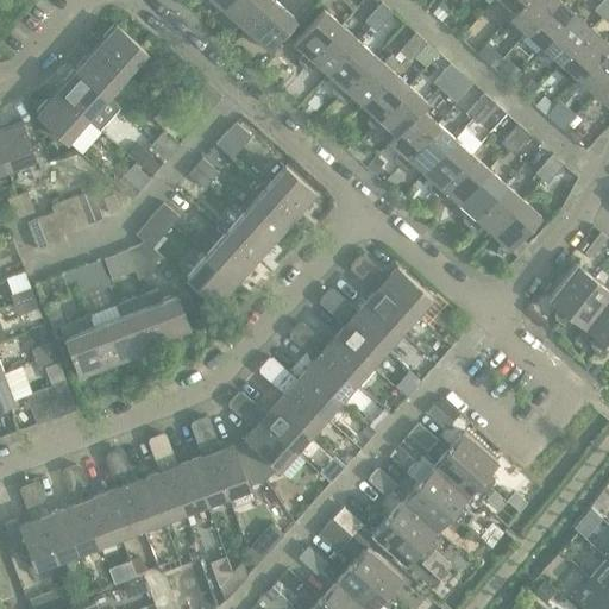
[(212,0),(224,10),(232,0),(212,0)]
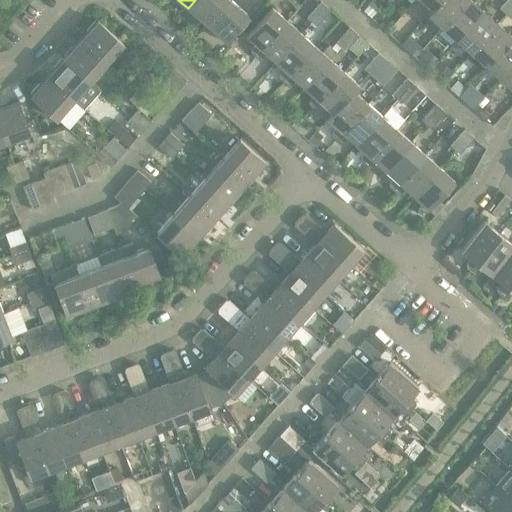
[(195,0),(188,8),(206,25),(228,0),(195,0)]
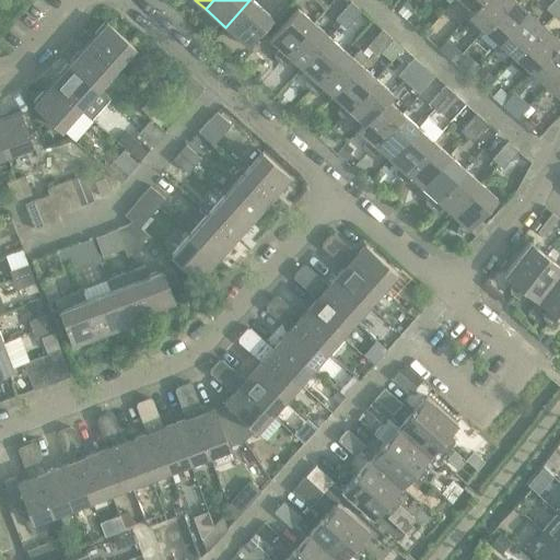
[(252,0),(249,0),(225,27),(247,46),(271,18),(252,0)]
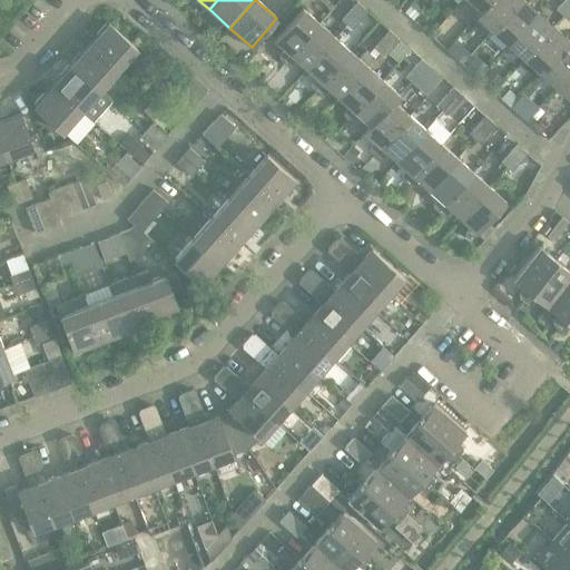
[(469,0),(481,10),(477,15),(477,16),(490,0),(469,0)]
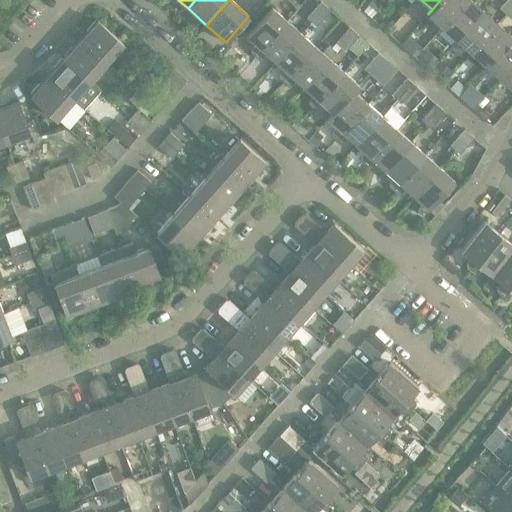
[(440,0),(428,14),(443,27),(466,0),(440,0)]
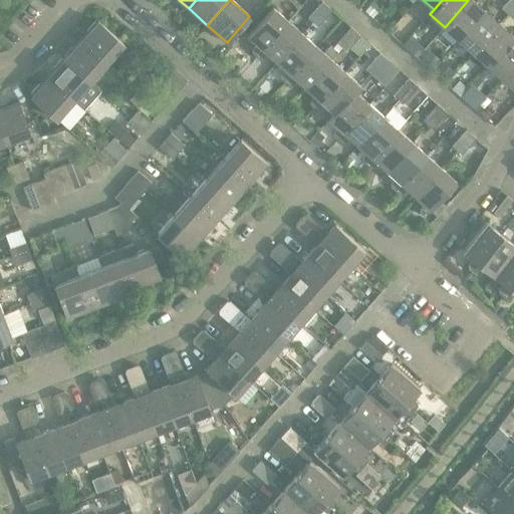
[(472,0),(468,0),(445,27),(439,33),(453,46),(459,39),(485,11),(472,0)]
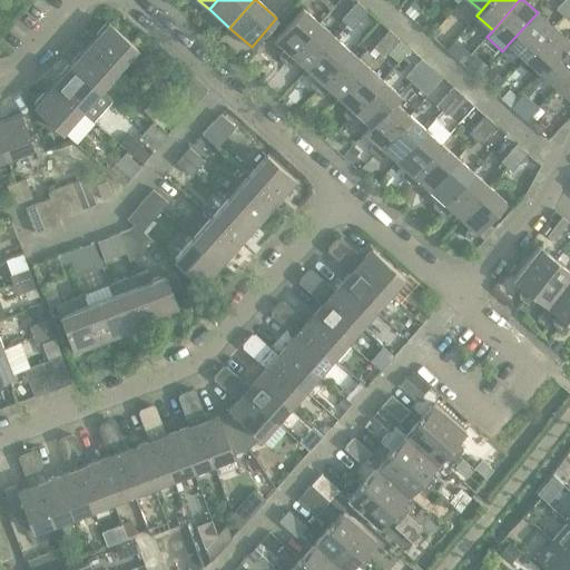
[(569,0),(564,0),(557,10),(563,16),(569,7),(569,0)]
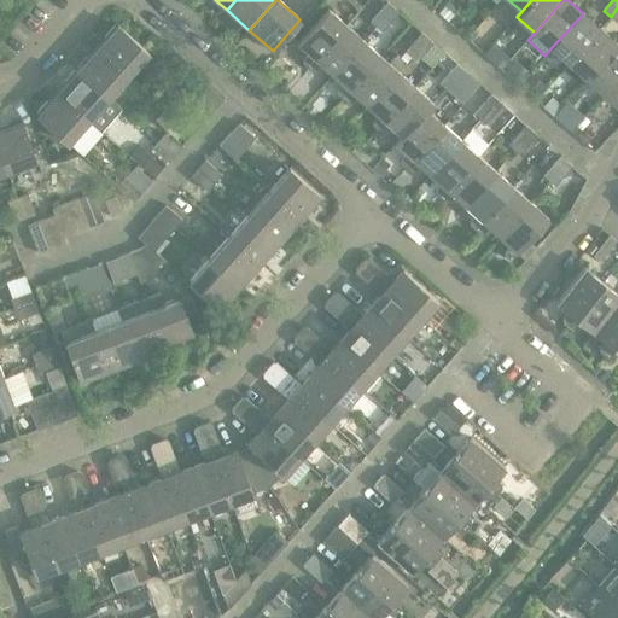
[(388,3),(379,12),(390,23),(398,13),(388,3)]
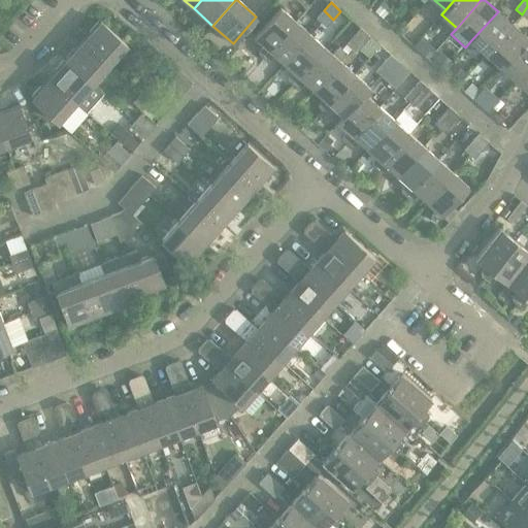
[(382,5),(375,11),(383,19),(389,11),(382,5)]
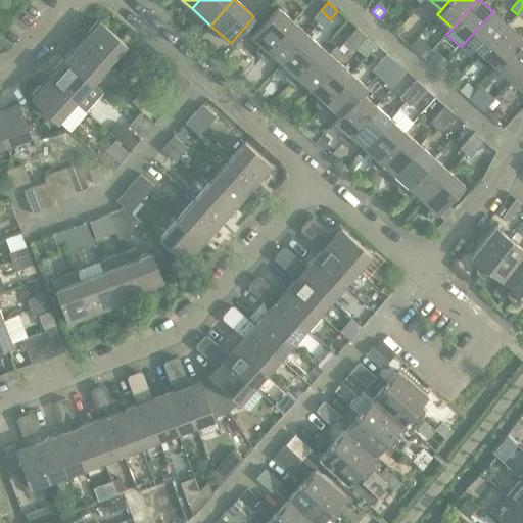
[(256,54),(260,57),(293,21),(278,8),(251,37),(262,45),(256,51),(256,54)]
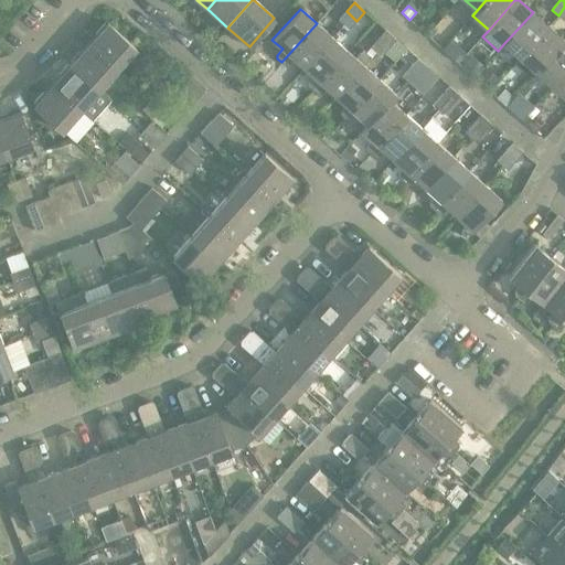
[(356,21),(347,11),(339,20),(349,30),(356,21)]
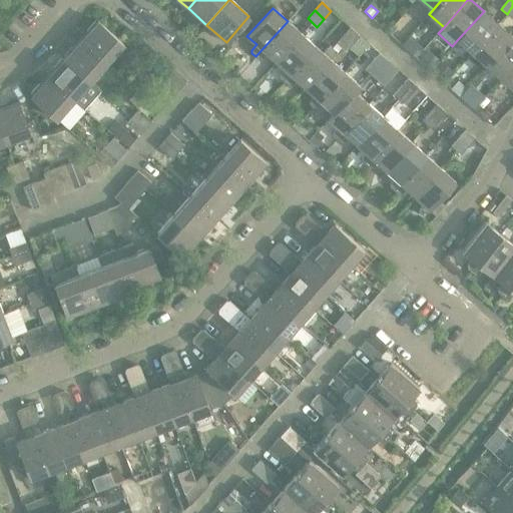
[(484,11),(458,39),(472,52),(498,24),(484,11)]
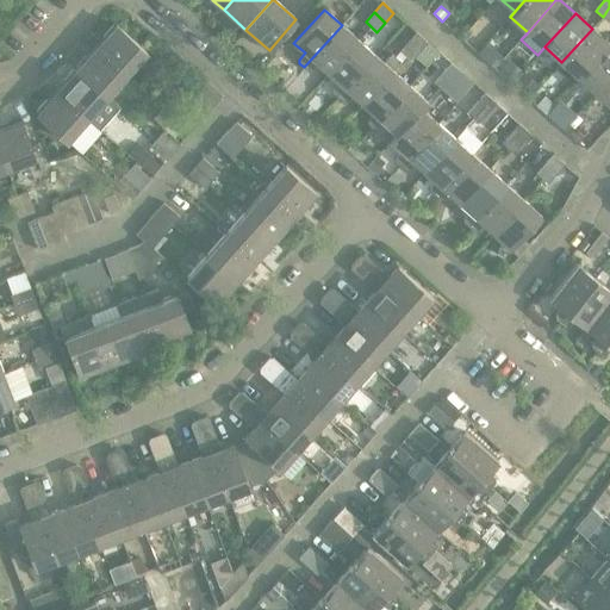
[(117,25),(97,48),(126,75),(147,53),(117,25)]
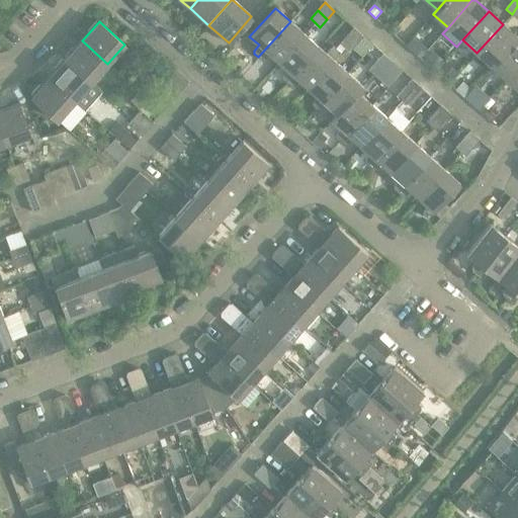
[(290,21),(258,57),(262,61),(265,60),(270,55),(279,63),(305,34),(290,21)]
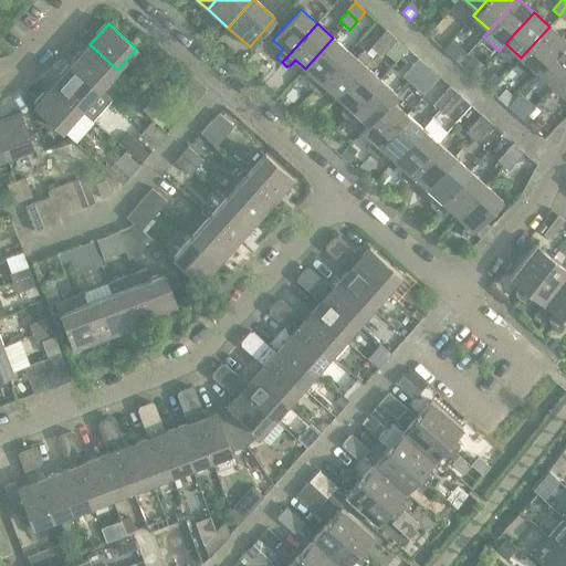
[(549,27),(521,58),(537,72),(565,41),(549,27)]
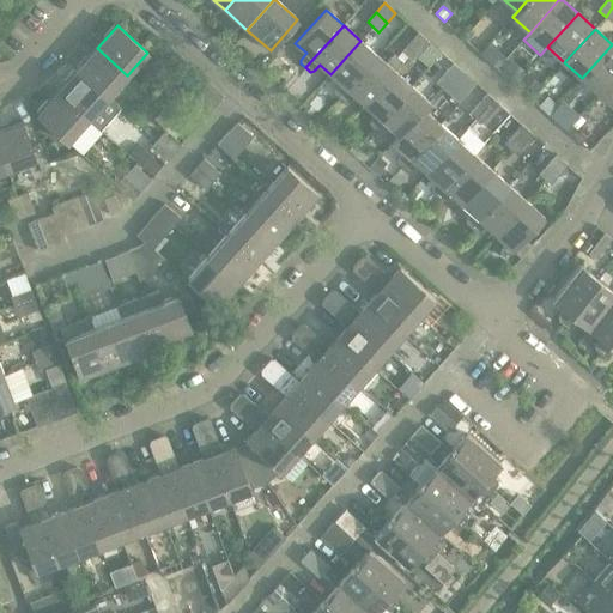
[(418,32),(410,42),(422,53),(430,43),(418,32)]
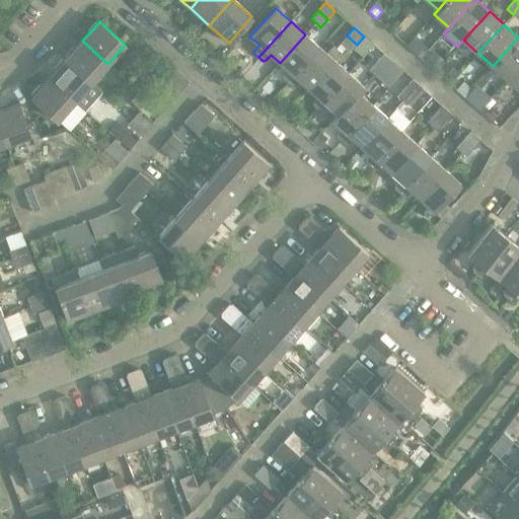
[(305,34),(280,63),(288,71),(284,76),(284,79),(288,83),(319,48),(305,34)]
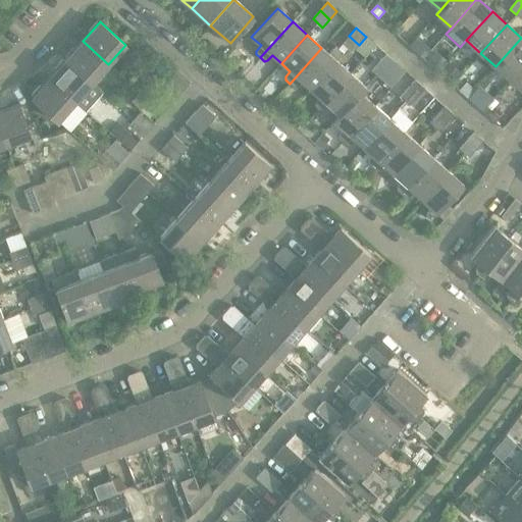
[(359,45),(349,36),(342,45),(352,53),(359,45)]
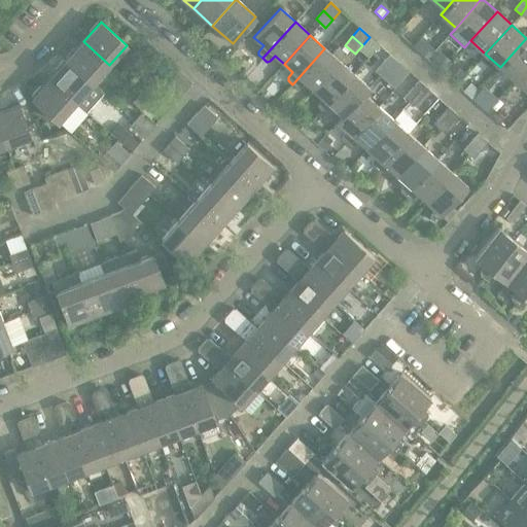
[(526,38),(500,67),(515,80),(526,66),(526,38)]
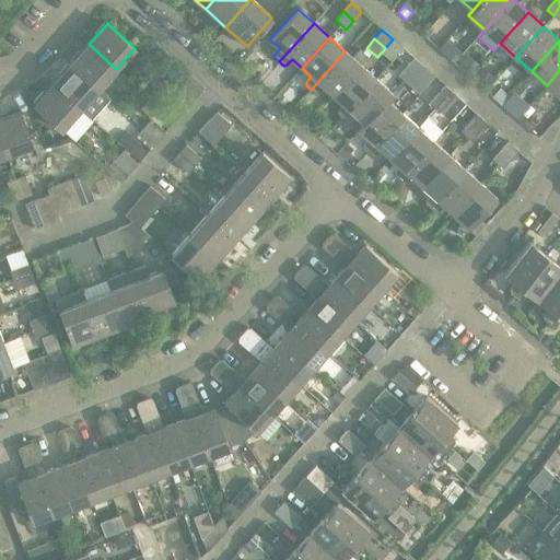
[(98,89),(116,69),(89,44),(70,65),(98,89)]
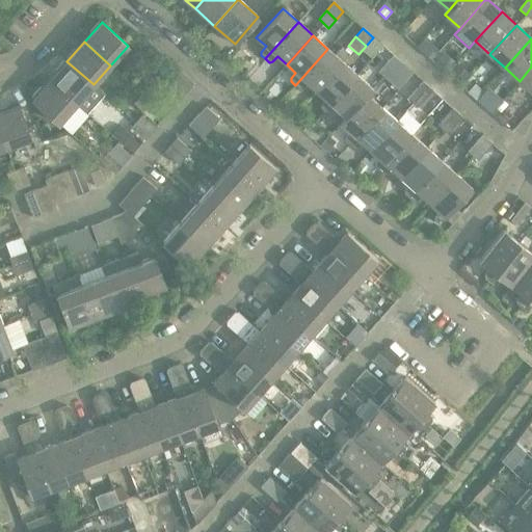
[(327,49),(295,85),(299,88),(302,88),(308,83),(316,91),(343,61),(349,54),(342,47),(335,55),(327,49)]
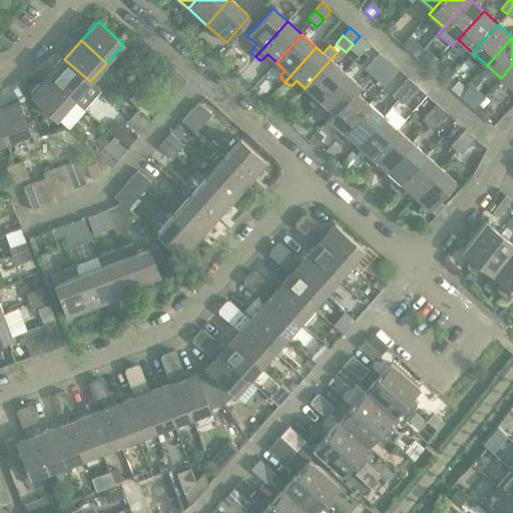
[(428,50),(419,60),(431,70),(439,60),(428,50)]
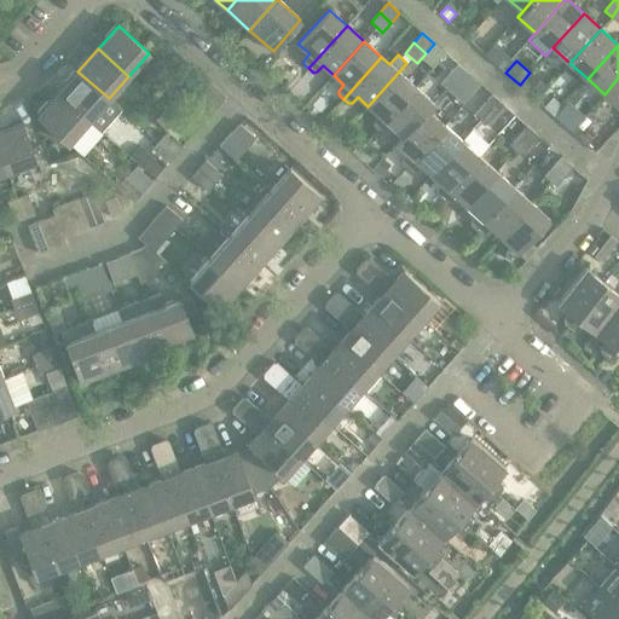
[(457,64),(449,74),(461,85),(469,75),(457,64)]
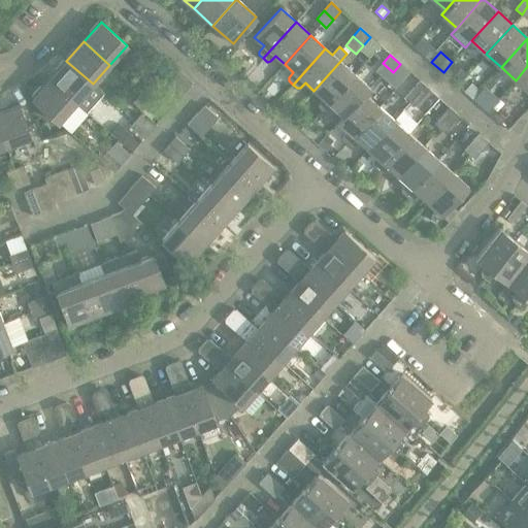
[(93,84),(66,61),(50,79),(75,103),(87,112),(103,94),(93,84)]
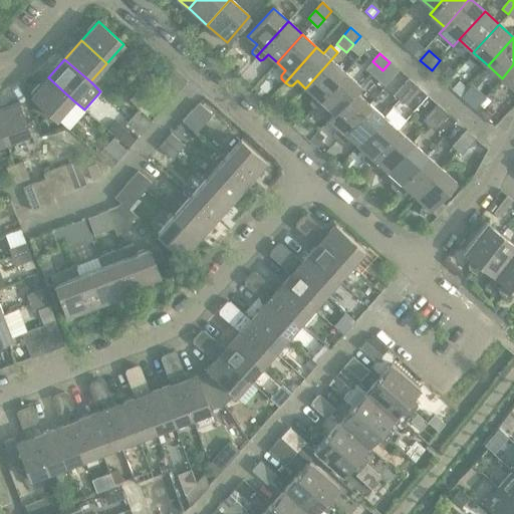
[(331,59),(305,88),(314,95),(309,101),(310,104),(313,107),(345,72),(331,59)]
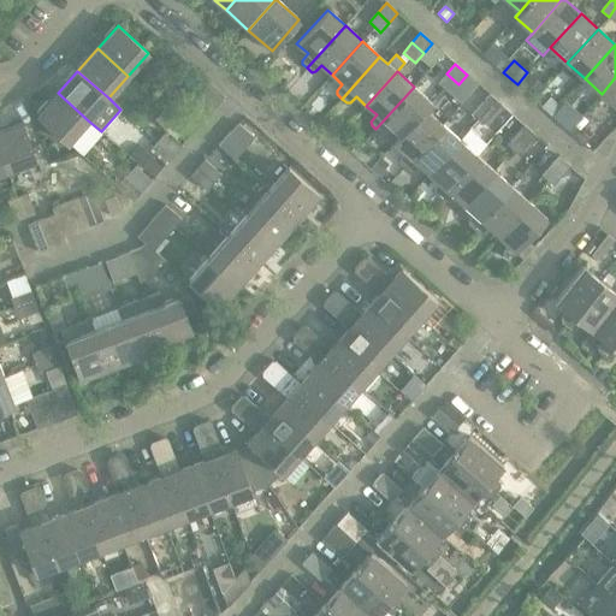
[(458,84),(446,73),(438,83),(450,94),(458,84)]
